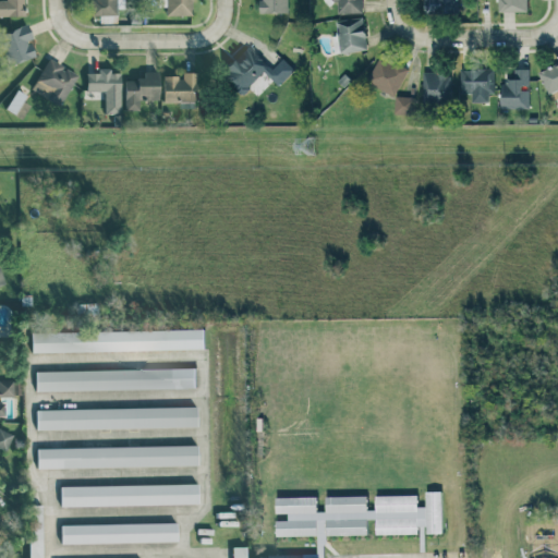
[(0,0),(0,16),(25,15),(24,0),(0,0)]
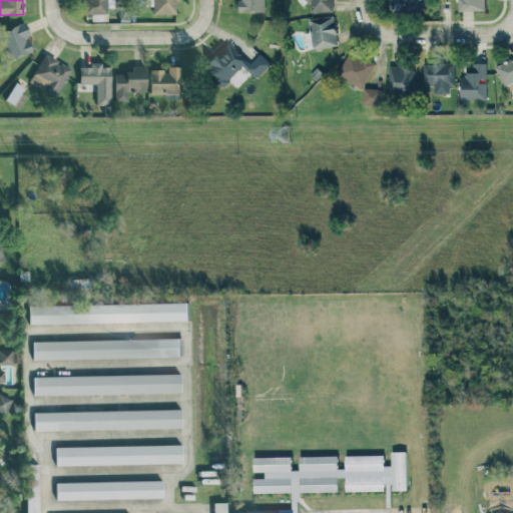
[(81,0),(82,14),(107,14),(107,7),(114,7),(113,0),(81,0)]
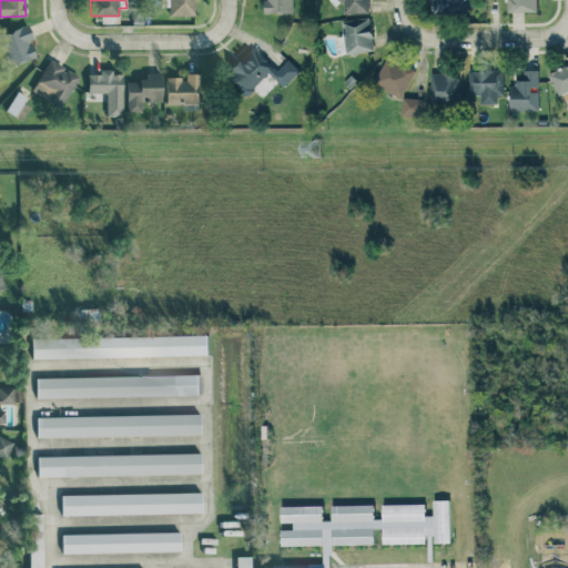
[(168,0),(169,16),(196,14),(195,0),(168,0)]
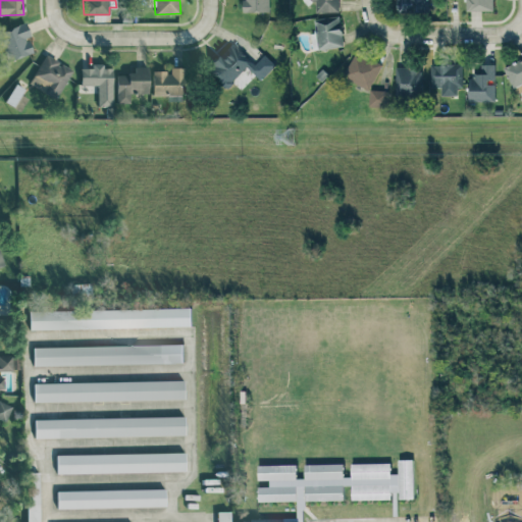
[(243,0),(244,12),(270,11),(269,0),(243,0)]
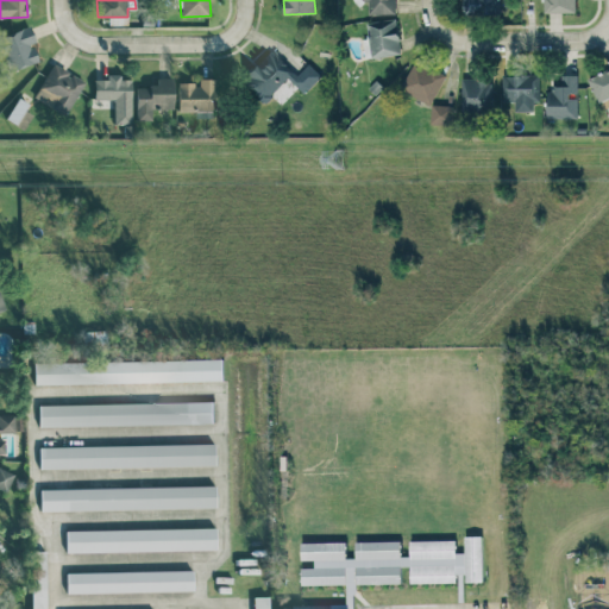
[(395,0),(360,0),(360,1),(368,0),(369,14),(396,13),(395,0)]
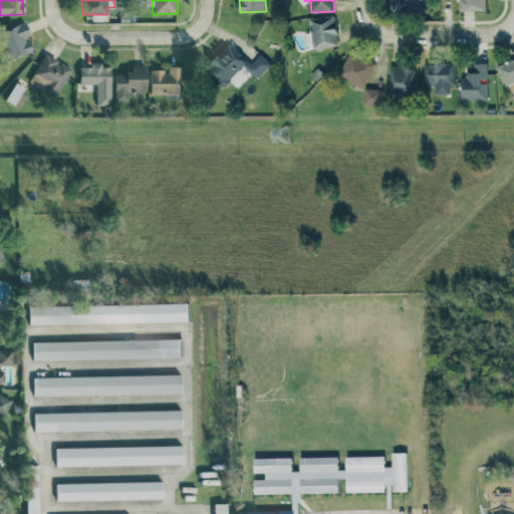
[(422,0),(392,0),(393,12),(423,11),(422,0)]
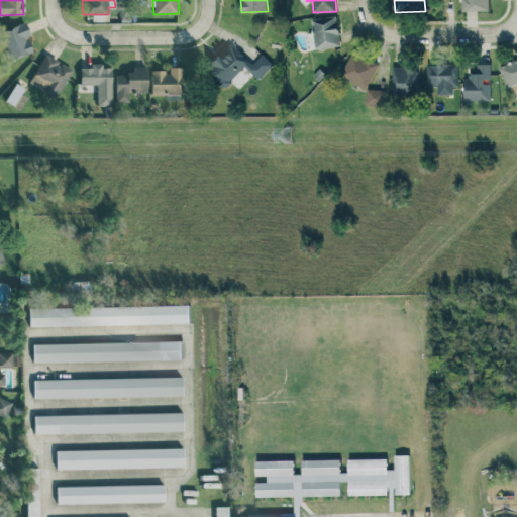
[(462,0),(463,10),(490,10),(489,0),(462,0)]
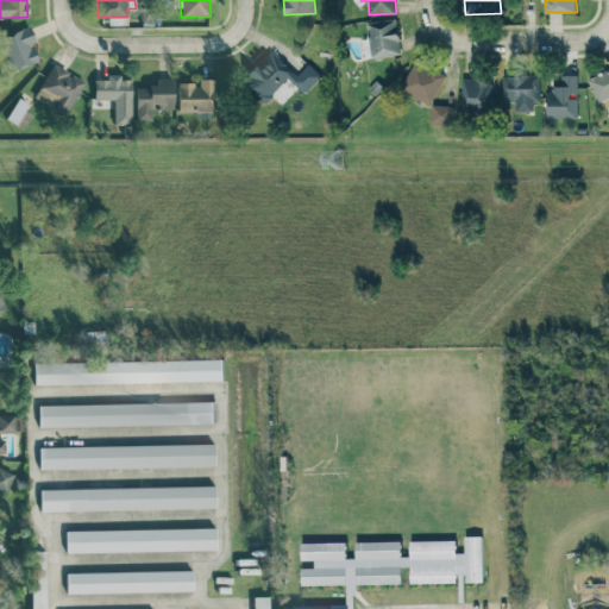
[(402,52),(396,17),(365,23),(372,58),(402,52)]
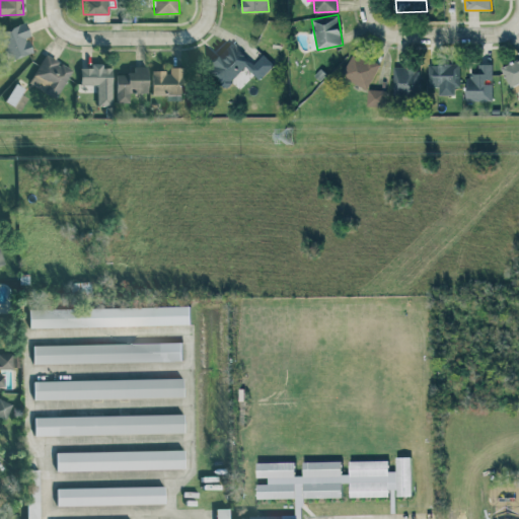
[(0,31),(0,39),(9,61),(32,51),(26,36),(30,34),(25,21),(0,31)]
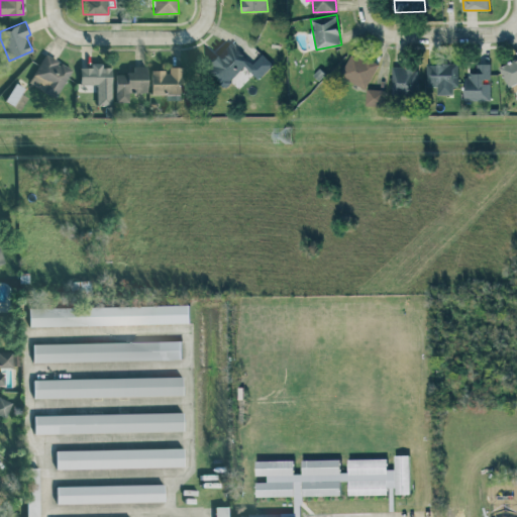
[(244,67),(259,80),(274,65),(262,54),(251,65),(228,42),(205,68),(225,87),(244,67)]
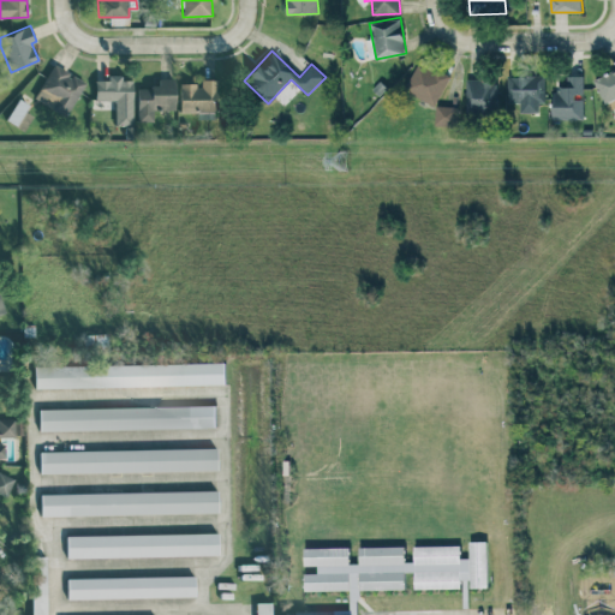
[(449,76),(418,61),(404,91),(436,106),(449,76)]
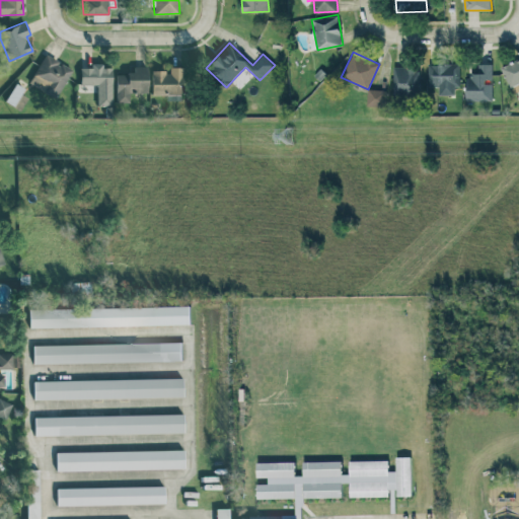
[(73,68),(46,53),(29,82),(57,97),(73,68)]
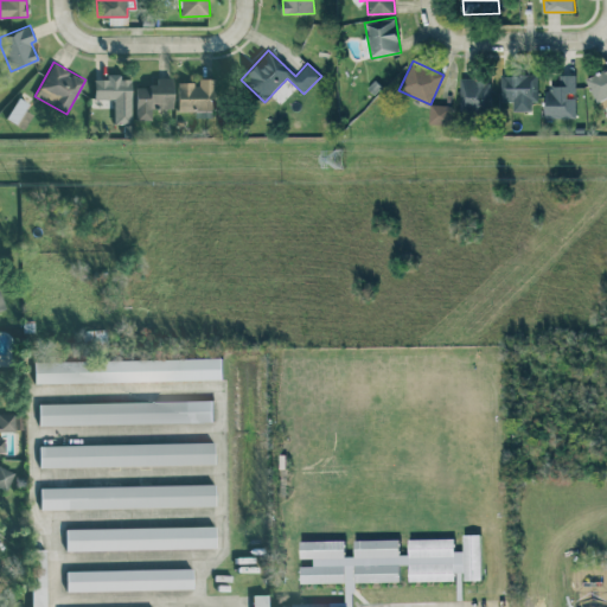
[(605,114),(606,113),(606,68),(587,77),(605,114)]
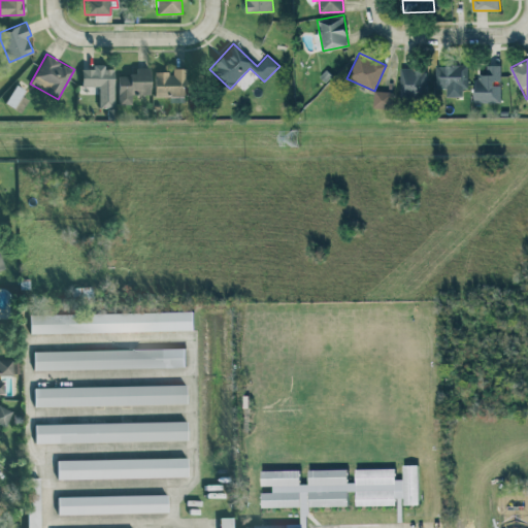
[(114,106),(113,68),(105,68),(105,64),(92,64),(92,68),(81,68),(81,85),(99,85),(99,107),(114,106)]
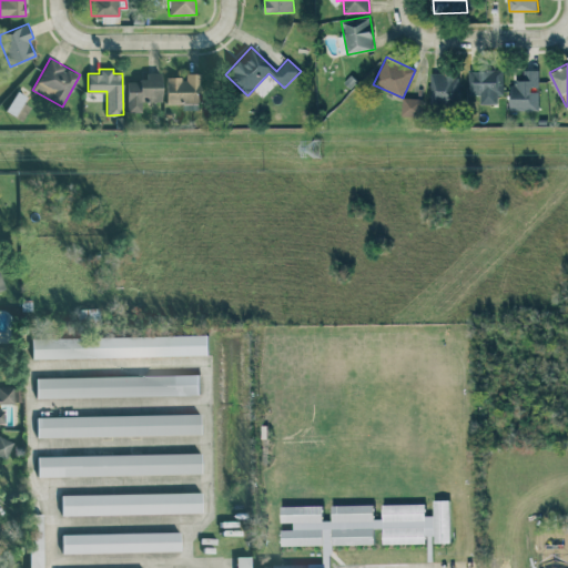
[(539,69),(524,70),(525,81),(509,82),(510,111),(539,110),(539,89),(539,69)]
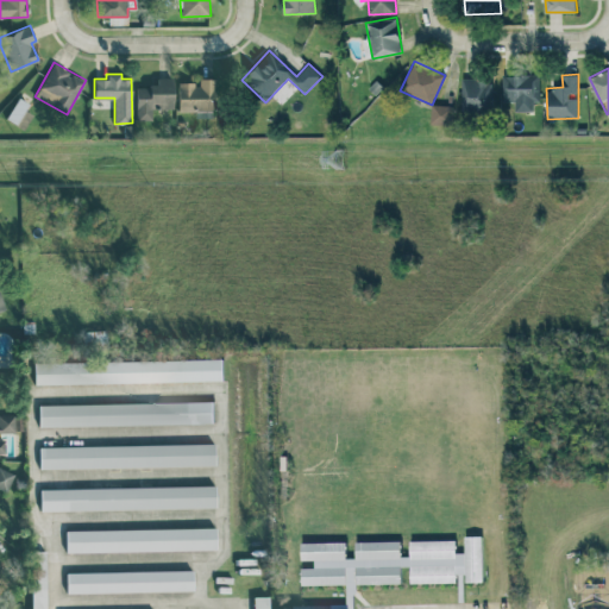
[(507,75),(506,111),(533,111),(533,101),(540,101),(540,75),(507,75)]
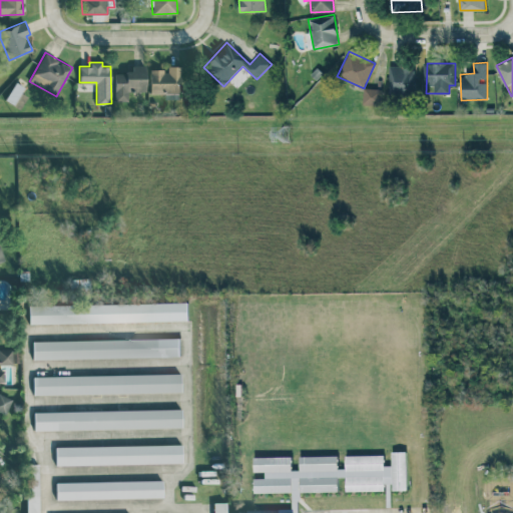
[(115,101),(127,100),(127,91),(146,91),(145,64),(132,64),(132,72),(114,72),(115,101)]
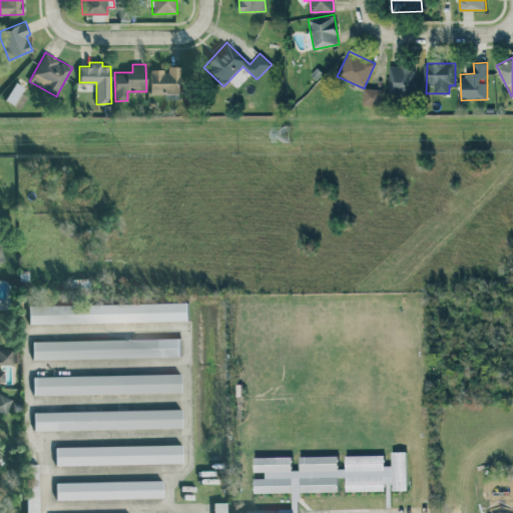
[(180,65),(167,66),(167,69),(149,69),(150,93),(181,93),(180,65)]
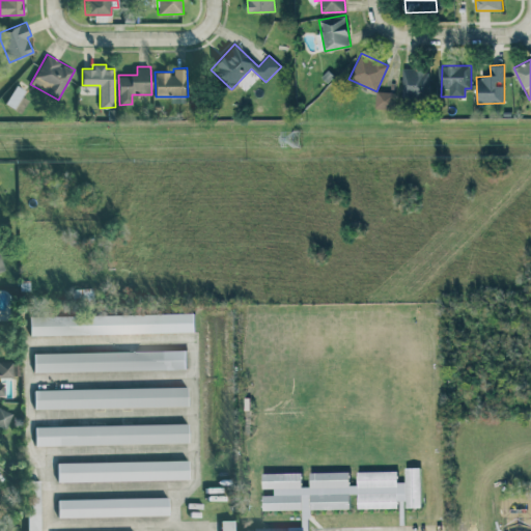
[(429,70),(402,68),(401,98),(428,99),(429,70)]
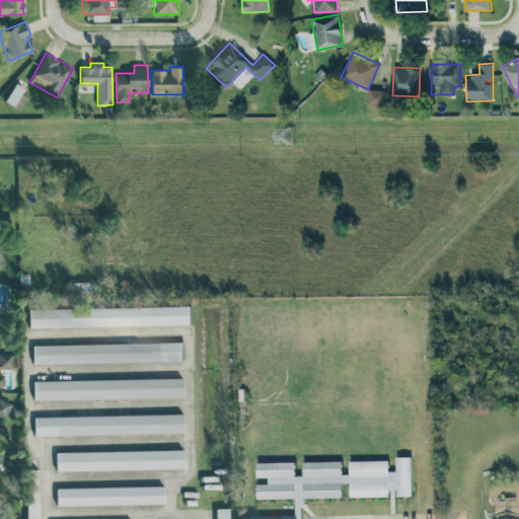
[(14,85),(4,99),(18,109),(29,95),(14,85)]
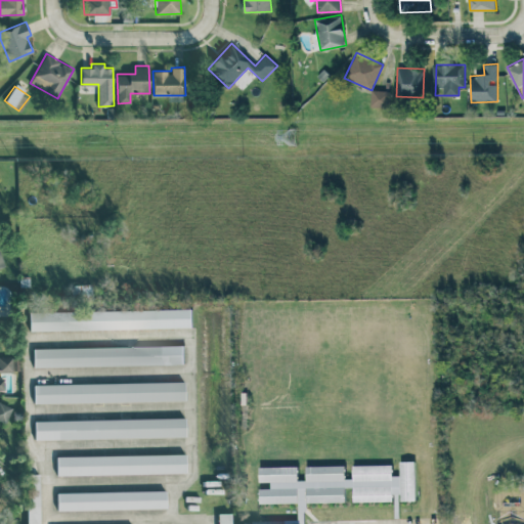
[(391,90),(372,90),(370,106),(390,107),(391,90)]
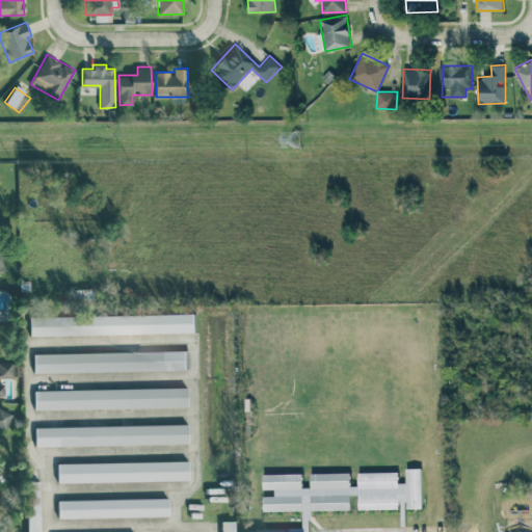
[(30,336),(195,333),(195,313),(30,316),(30,336)]
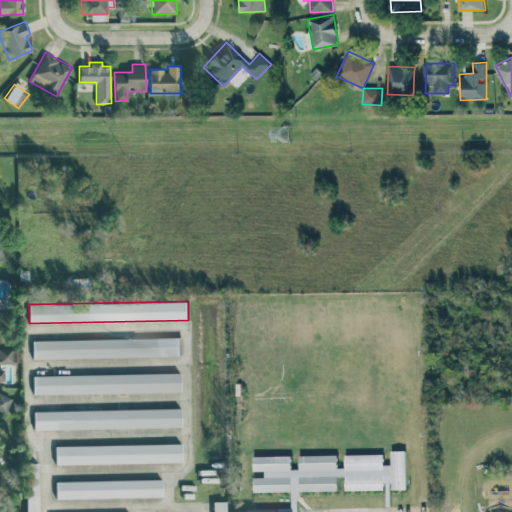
[(180,356),(179,337),(33,340),(33,358),(180,356)]
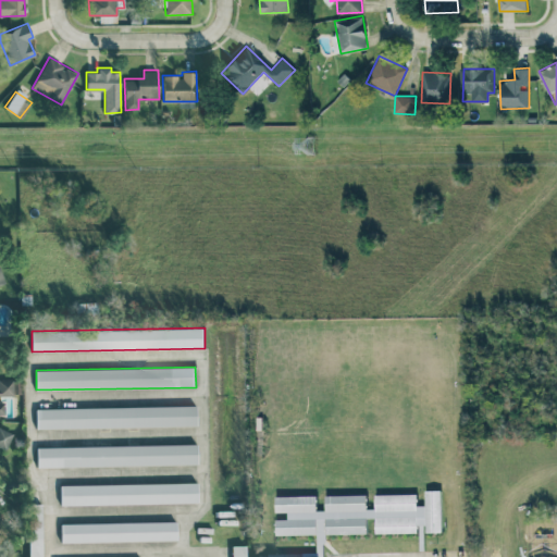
[(0,415),(4,415),(4,396),(14,396),(13,379),(0,379),(0,415)]
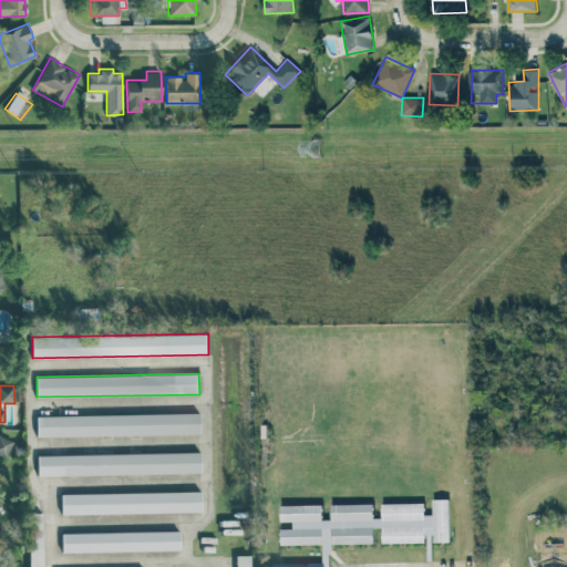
[(199,412),(37,414),(38,436),(200,433),(199,412)]
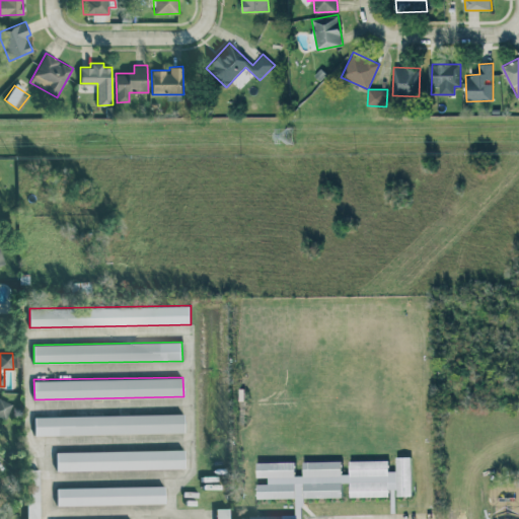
[(12,403),(0,398),(0,416),(6,419),(12,403)]
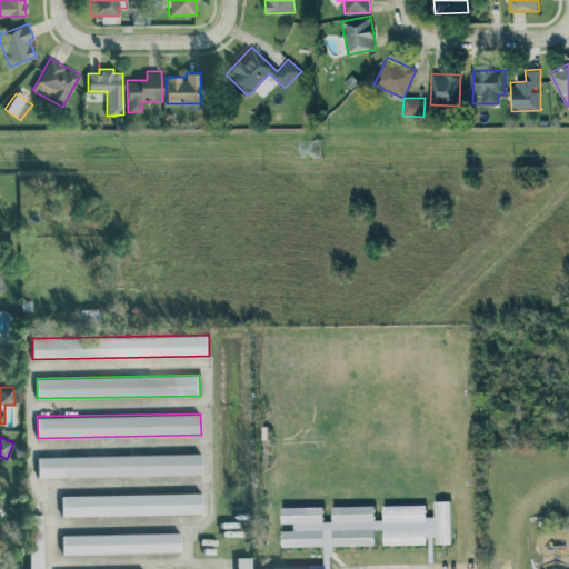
[(201,475),(201,453),(37,456),(38,477),(201,475)]
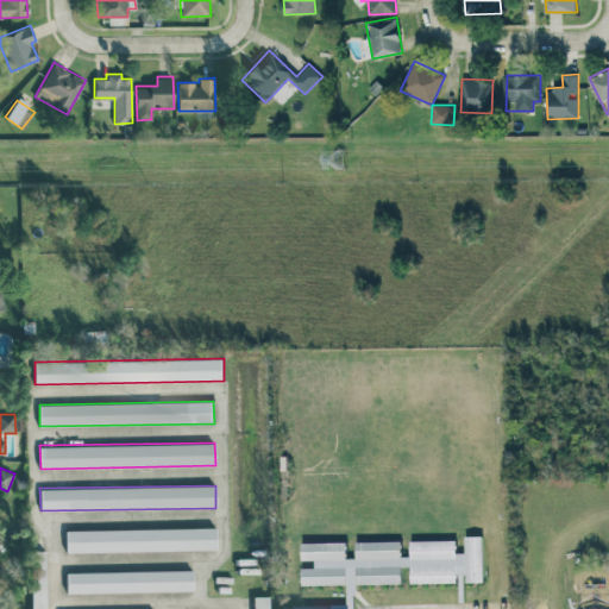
[(67,552),(217,550),(215,527),(66,529),(67,552)]
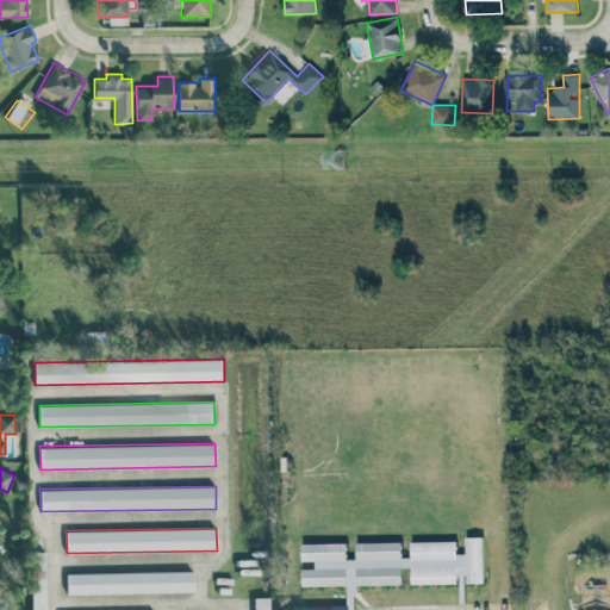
[(484,583),(484,537),(466,537),(466,553),(456,553),(456,541),(410,541),(410,558),(402,558),(402,542),(356,542),(356,559),(347,559),(347,543),(302,543),(302,560),(315,560),(315,568),(302,568),(302,585),(347,585),(347,567),(356,567),(356,584),(403,584),(403,567),(411,567),(411,583),(458,583),(458,574),(467,574),(467,583),(484,583)]
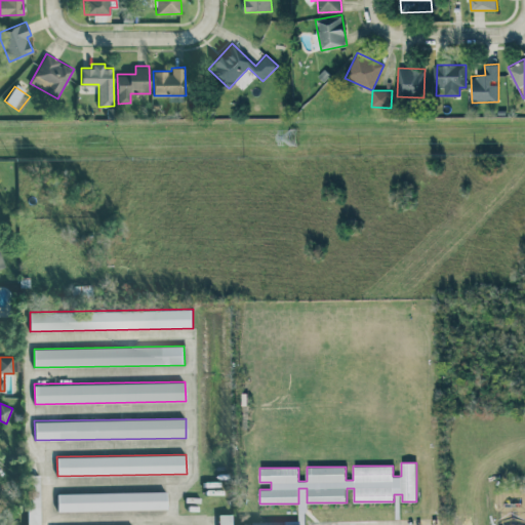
[(40,524),(40,475),(27,475),(27,524),(40,524)]
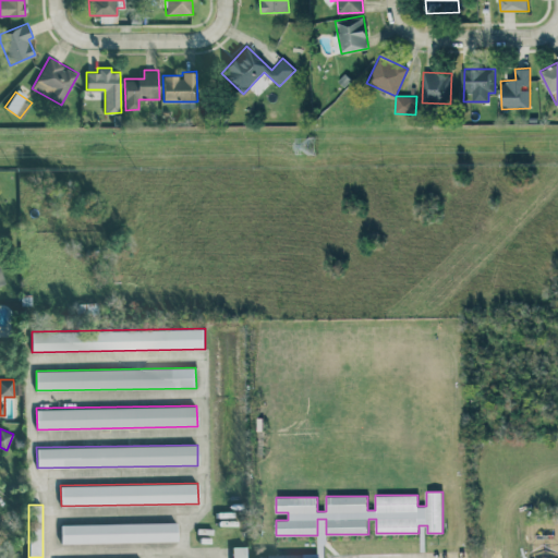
[(61,544),(177,542),(177,522),(61,524),(61,544)]
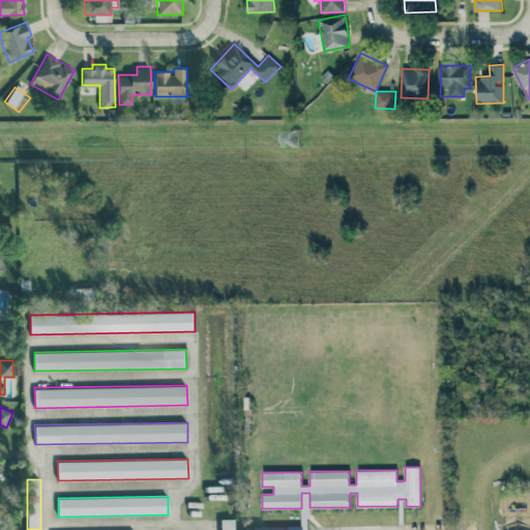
[(233,529),(233,519),(221,519),(219,529),(233,529)]
